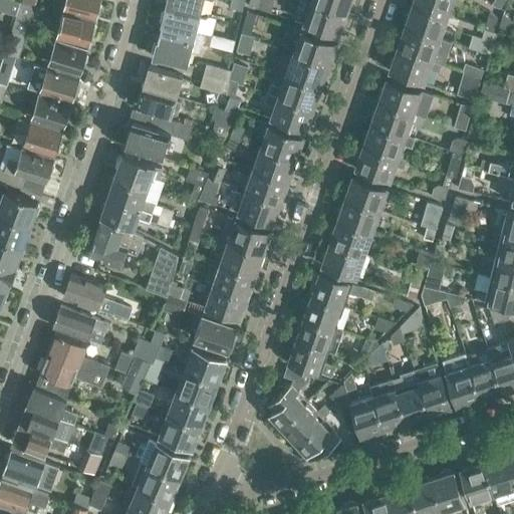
[(0,0),(0,9),(8,12),(11,0),(0,0)]
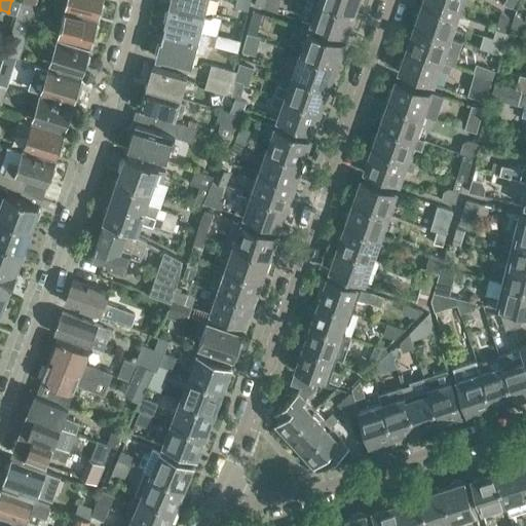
[(23,0),(21,0),(15,17),(12,27),(26,31),(34,3),(23,0)]
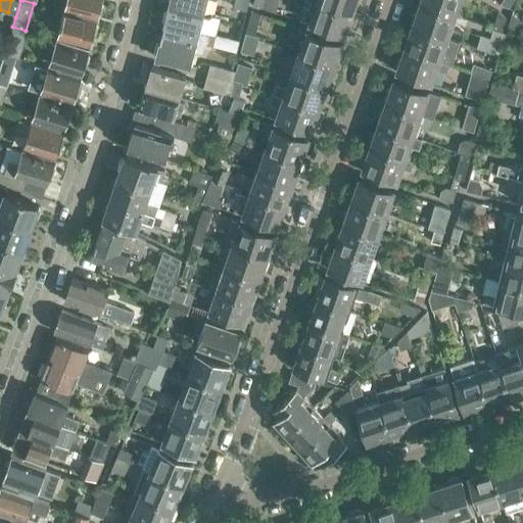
[(97,16),(98,13),(101,11),(103,3),(101,0),(67,0),(65,8),(97,16)]
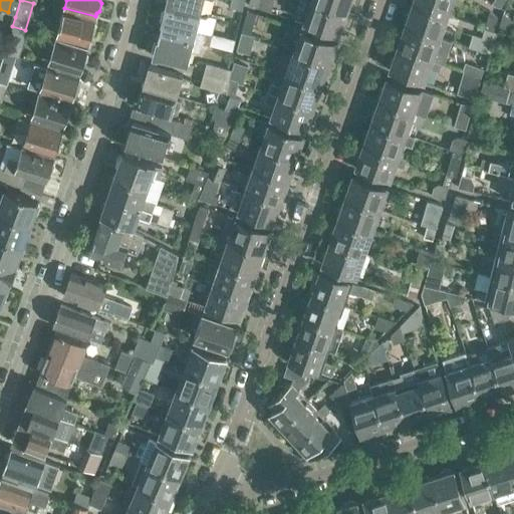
[(167,0),(167,4),(201,12),(204,0),(167,0)]
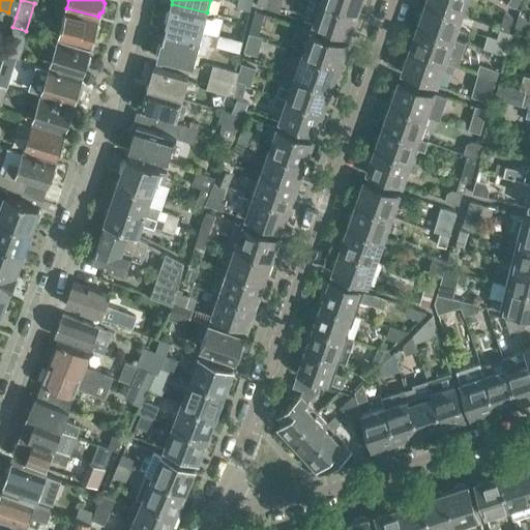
[(249,10),(253,1),(247,0),(242,0),(240,8),(249,10)]
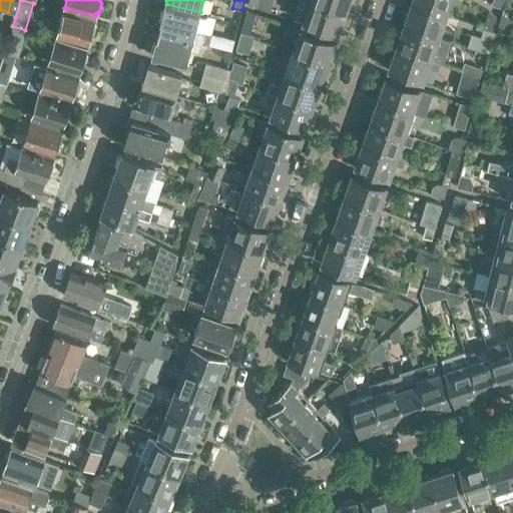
[(303,23),(337,35),(341,25),(344,25),(346,18),(344,15),(345,12),(311,0),(303,23)]
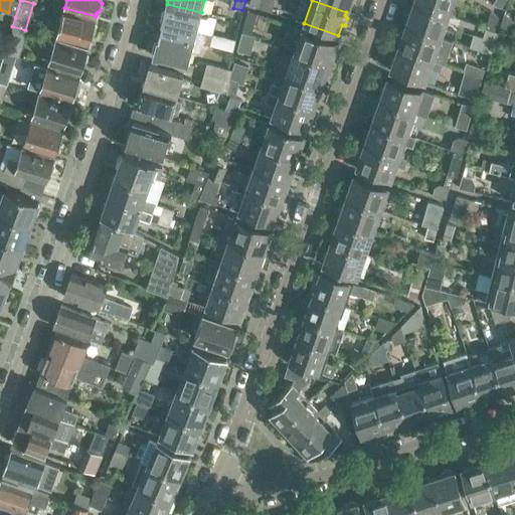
[(312,0),(346,12),(349,3),(352,3),(353,0),(312,0)]
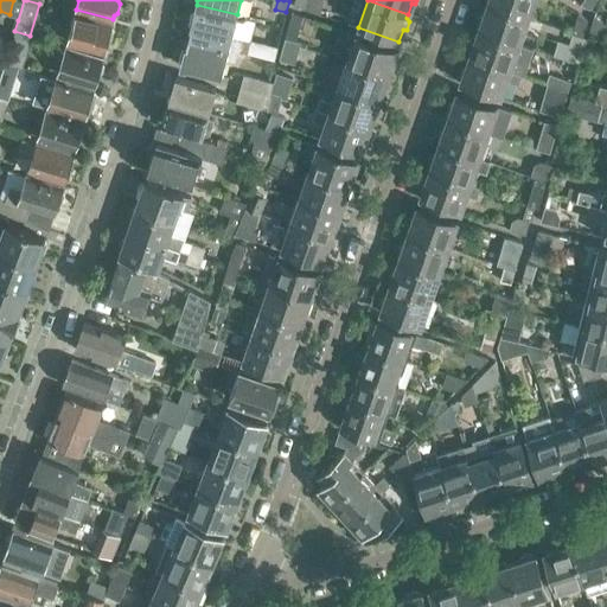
[(487,4),(528,18),(534,0),(486,0),(489,1),(487,4)]
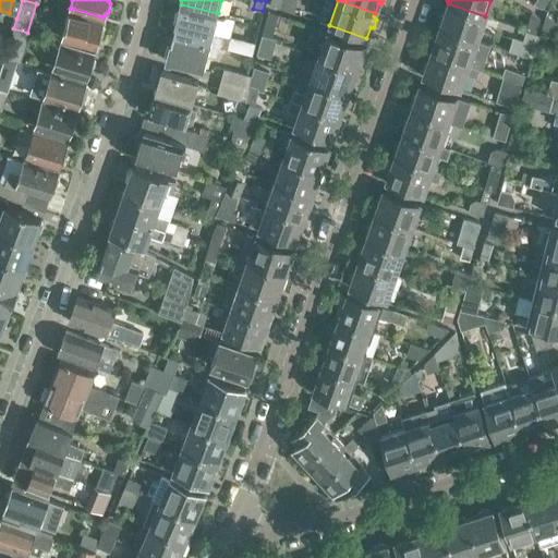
[(438,23),(440,25),(439,27),(476,40),(485,16),(448,3),(445,14),(441,14),(438,23)]
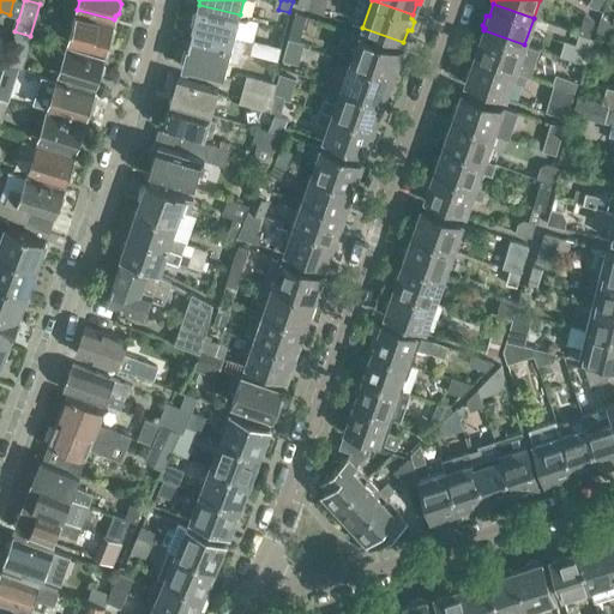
[(194,24),(191,37),(241,49),(278,59),(281,49),(234,37),(239,18),(198,10),(197,13),(194,12),(192,24),(194,24)]
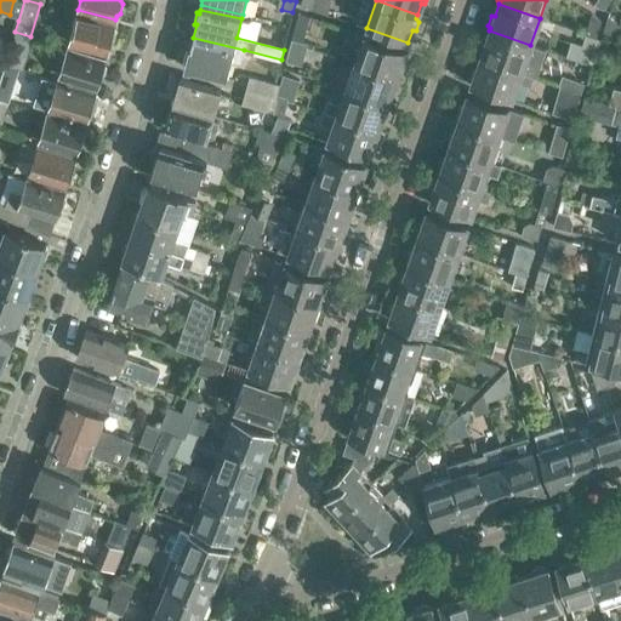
[(596,36),(602,21),(591,13),(585,34),(596,36)]
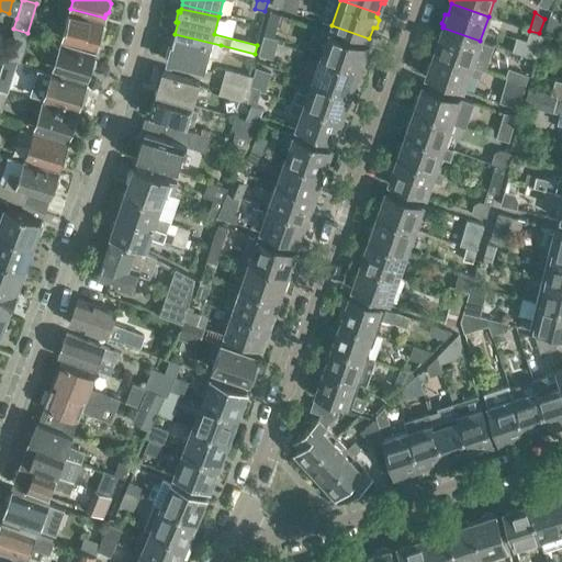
[(102,26),(103,22),(69,13),(63,40),(97,48),(99,41),(103,37),(104,30),(102,26)]
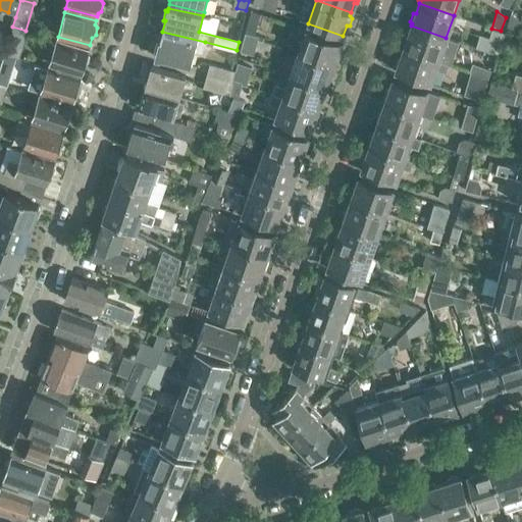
[(518,34),(521,28),(521,21),(511,14),(507,25),(518,34)]
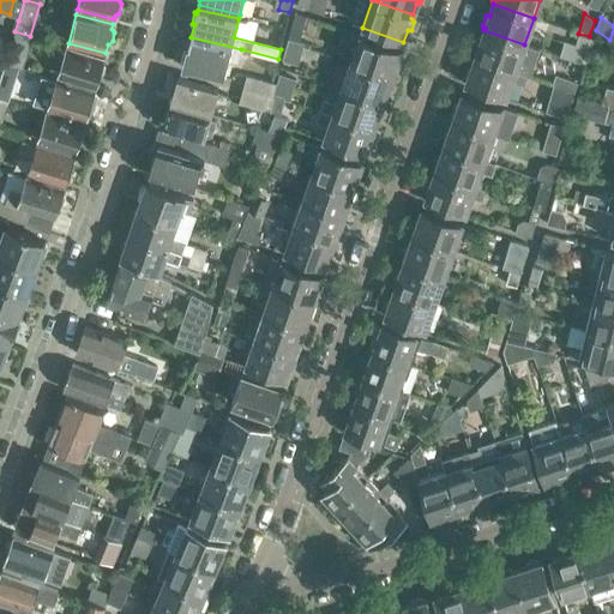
[(300,42),(304,29),(293,25),(289,40),(300,42)]
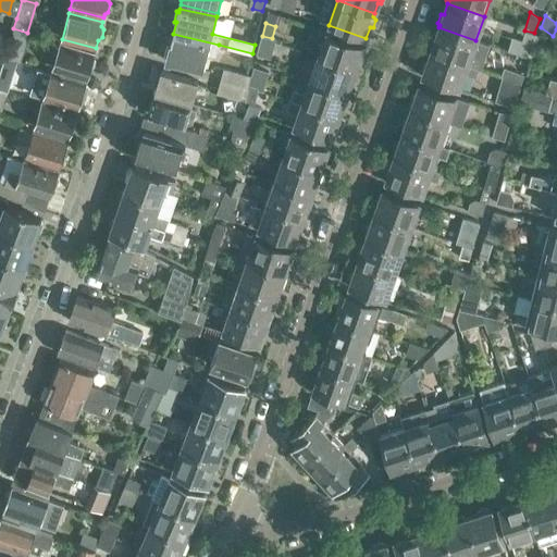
[(480,69),(489,45),(438,27),(435,38),(432,38),(430,47),(431,49),(431,51),(468,64),(480,69)]
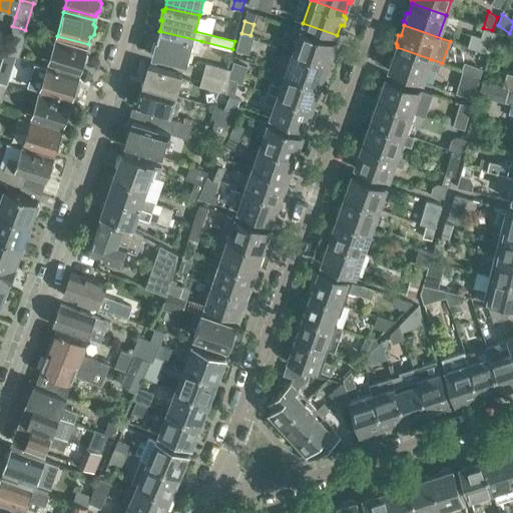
[(17,56),(25,30),(12,26),(4,52),(17,56)]
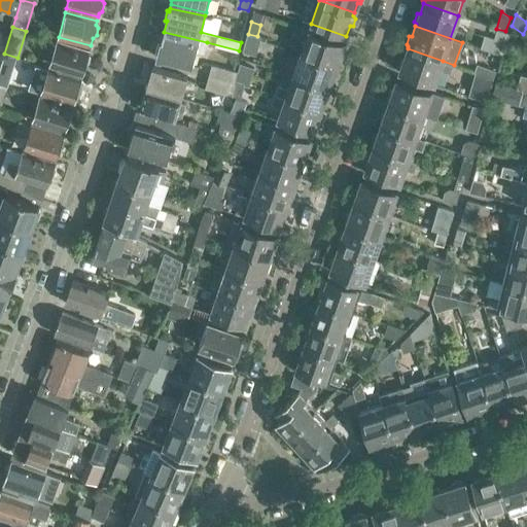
[(309,30),(302,53),(337,65),(340,56),(342,55),(345,46),(343,44),(344,42),(309,30)]
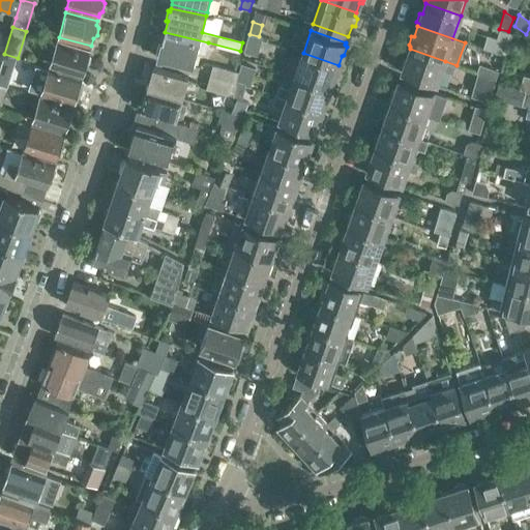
[(208,42),(165,32),(162,45),(159,43),(157,53),(159,54),(158,58),(194,66),(198,50),(206,52),(208,42)]
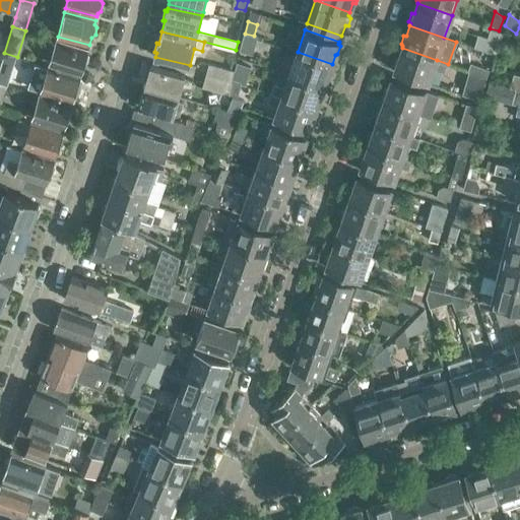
[(256,37),(254,36),(245,34),(241,52),(251,54),(256,37)]
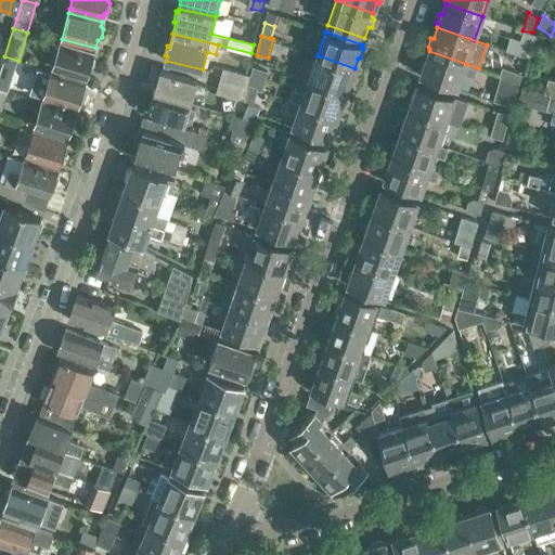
[(510,37),(506,50),(526,56),(529,43),(530,42),(520,40),(510,37)]
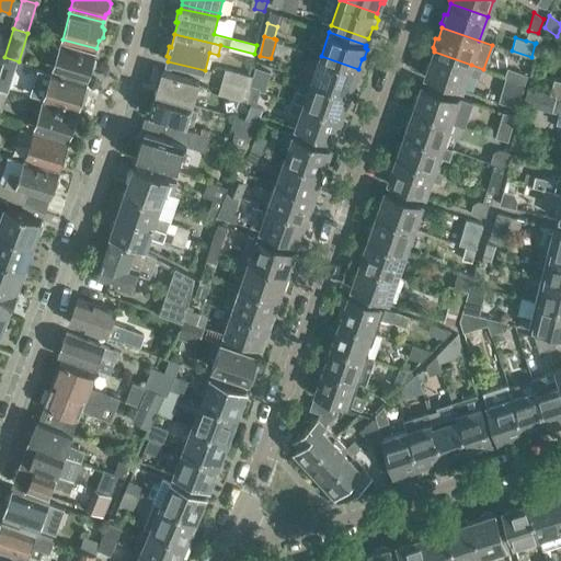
[(61,43),(54,69),(87,79),(90,71),(93,69),(96,59),(94,56),(94,54),(61,43)]
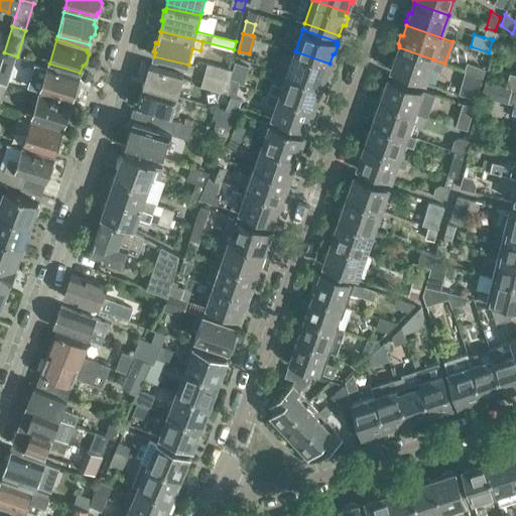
[(441,62),(433,59),(399,47),(395,57),(393,57),(390,66),(392,68),(391,71),(425,82),(430,68),(439,72),(441,62)]
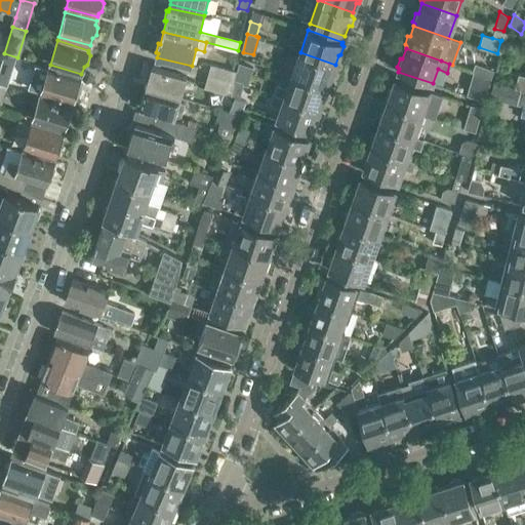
[(334,68),(335,65),(300,52),(292,75),(327,87),(330,78),(333,77),(336,69),(334,68)]
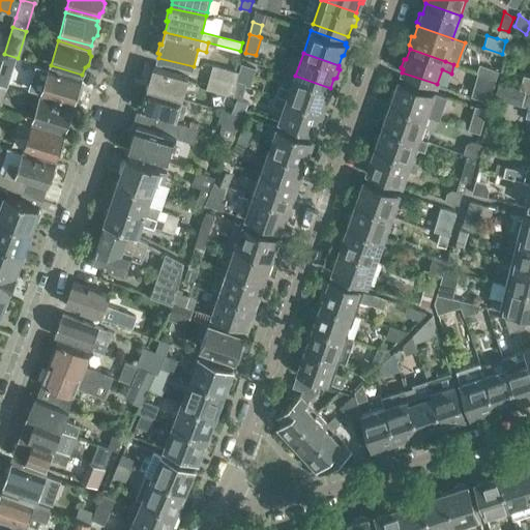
[(240,71),(238,80),(246,82),(246,84),(248,85),(255,66),(242,63),(241,68),(240,71)]
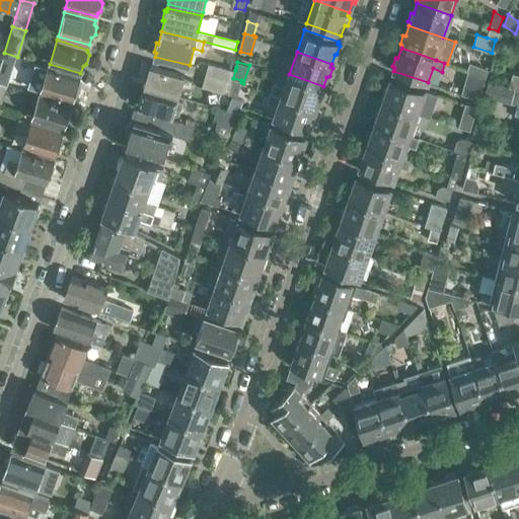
[(485,76),(488,69),(469,62),(466,70),(467,71),(485,76)]
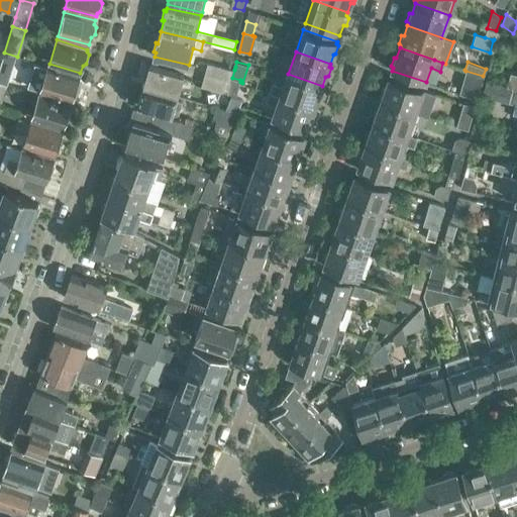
[(77,83),(79,77),(34,63),(31,73),(44,77),(40,90),(72,100),(73,97),(76,95),(79,86),(77,83)]
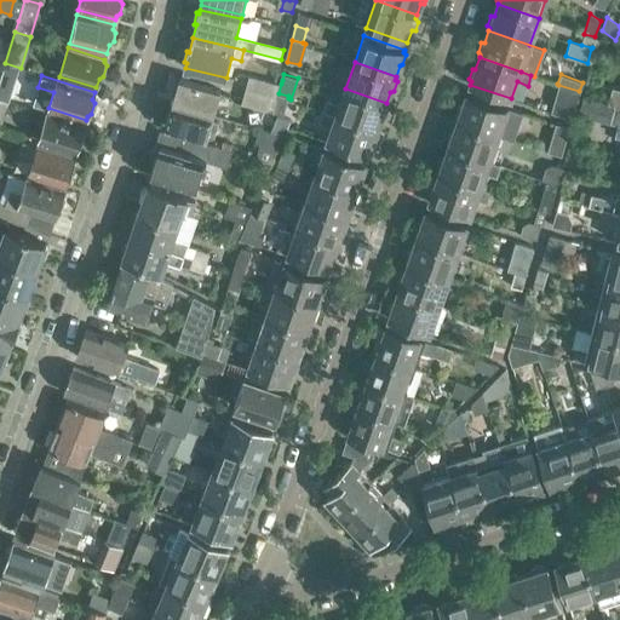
[(277,97),(279,95),(279,93),(281,84),(250,76),(246,89),(277,97)]
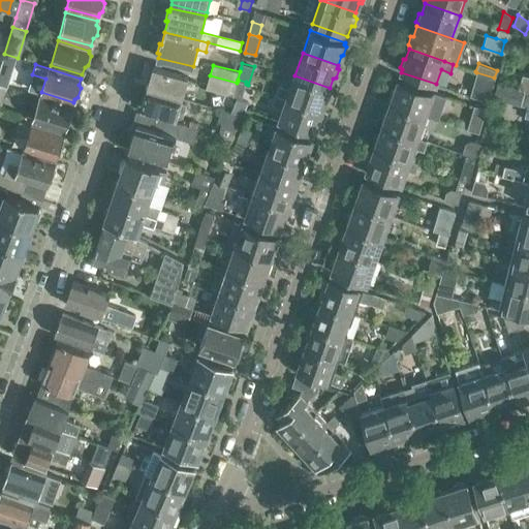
[(153,67),(147,88),(182,97),(188,76),(153,67)]
